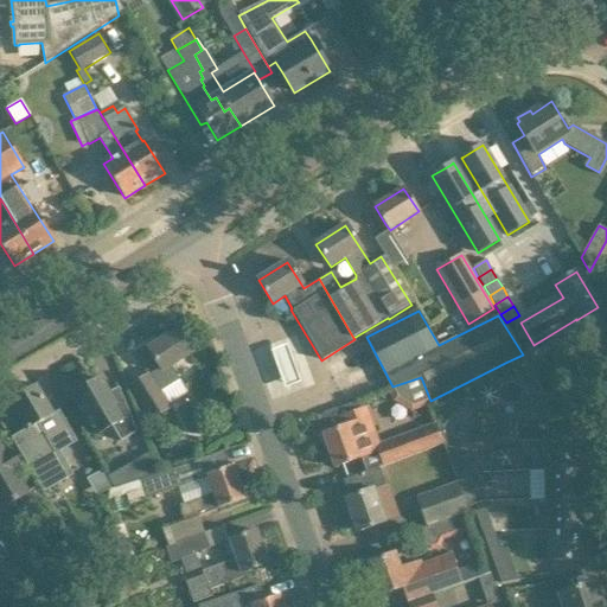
[(129,385),(141,406),(151,420),(168,409),(159,393),(179,379),(171,365),(192,352),(178,330),(147,347),(159,368),(129,385)]
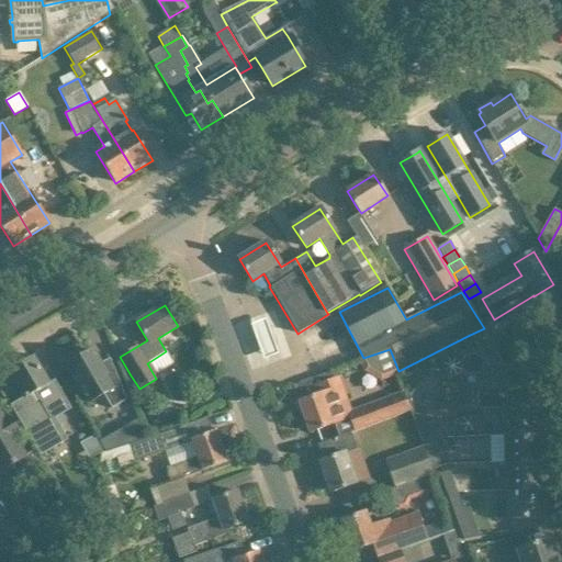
[(484,328),(470,335),(487,366),(501,359),(484,328)]
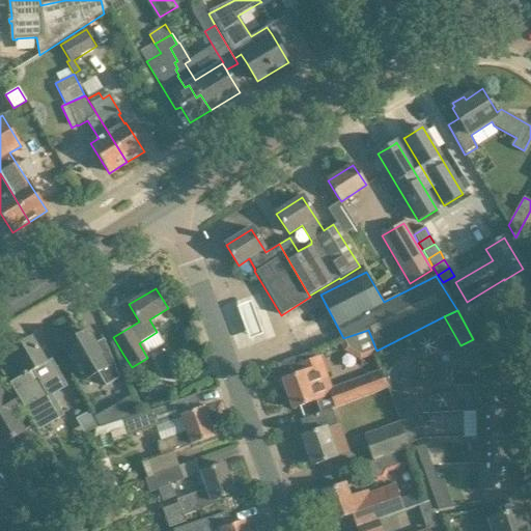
[(120,378),(104,339),(95,344),(88,331),(64,345),(85,381),(99,373),(107,386),(120,378)]
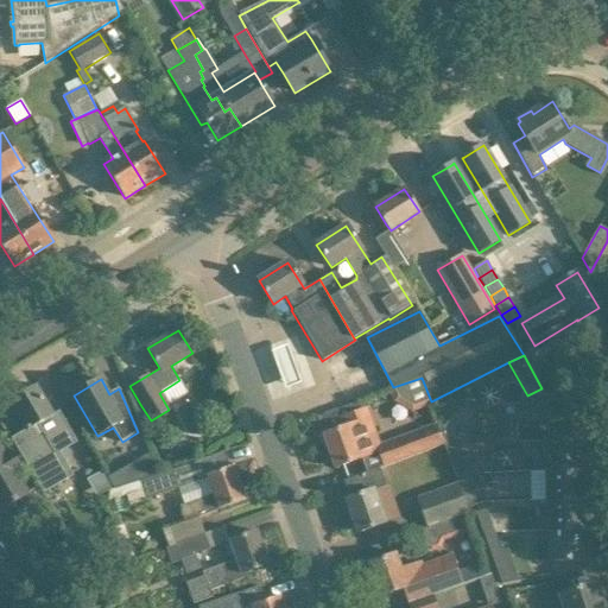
[(38,386),(10,401),(11,403),(12,401),(29,430),(13,439),(45,493),(73,476),(58,453),(76,442),(59,413),(55,416),(49,407),(37,387),(39,386),(38,386)]
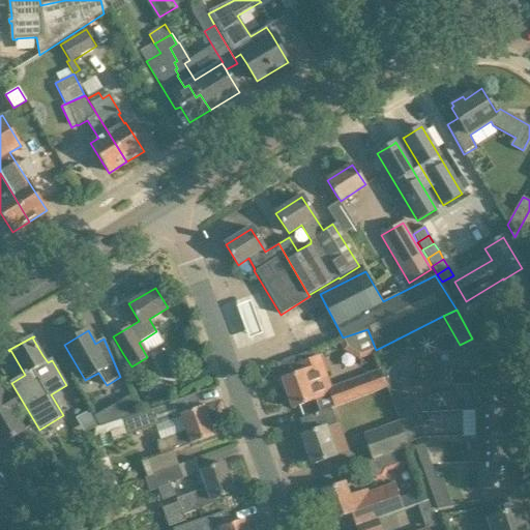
[(417,350),(422,354),(429,354),(434,349),(434,342),(429,337),(421,337),(416,343),(417,350)]
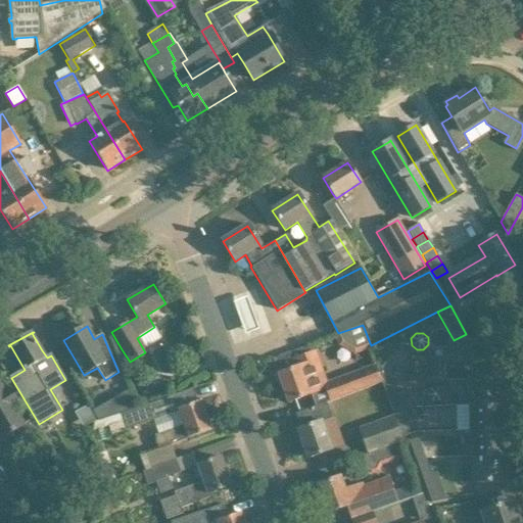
[(315,346),(274,361),(278,374),(288,402),(305,395),(311,394),(316,407),(316,408),(326,403),(331,401),(382,382),(374,364),(327,382),(317,351),(315,346)]
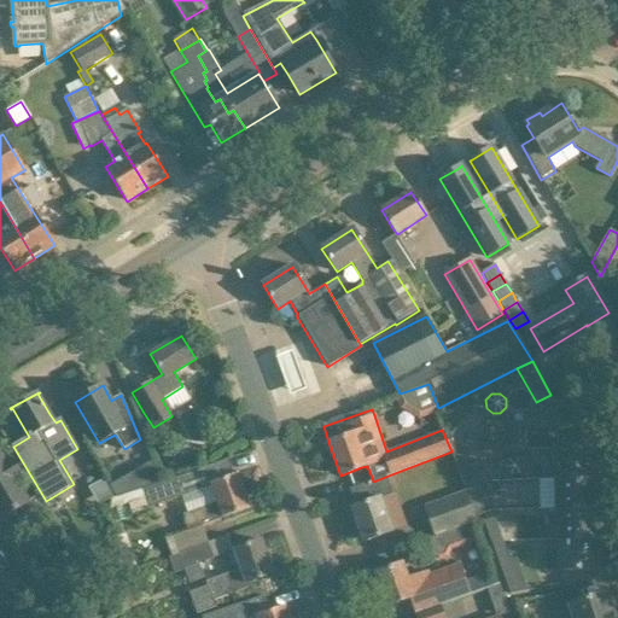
[(594,479),(593,448),(571,448),(571,427),(525,429),(525,452),(555,450),(557,479),(594,479)]
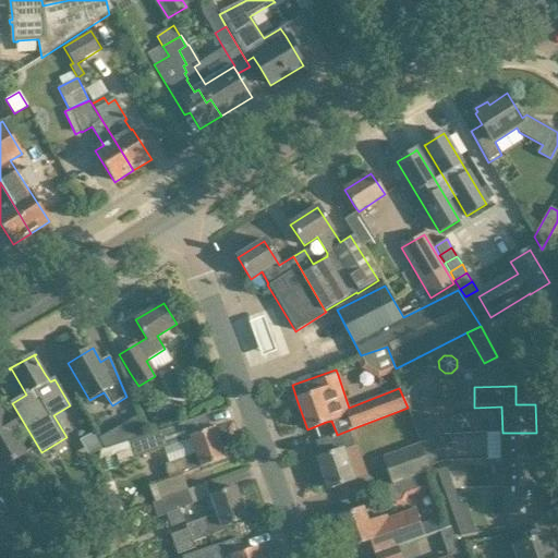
[(28,453),(0,408),(0,463),(3,470),(28,453)]
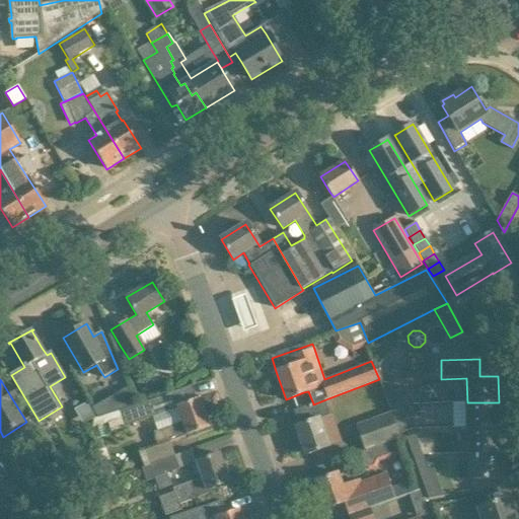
[(142,384),(140,395),(152,397),(154,386),(142,384)]
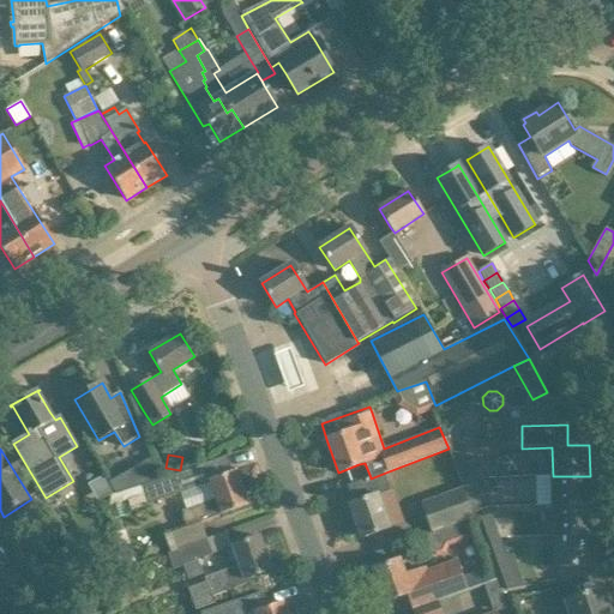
[(452,459),(462,486),(473,482),(486,481),(479,459),(465,464),(462,456),(452,459)]
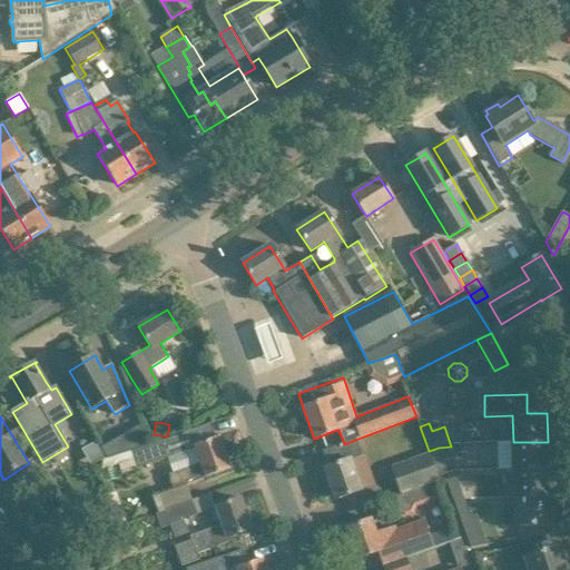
[(470,424),(467,431),(470,438),(478,436),(481,430),(477,424),(470,424)]
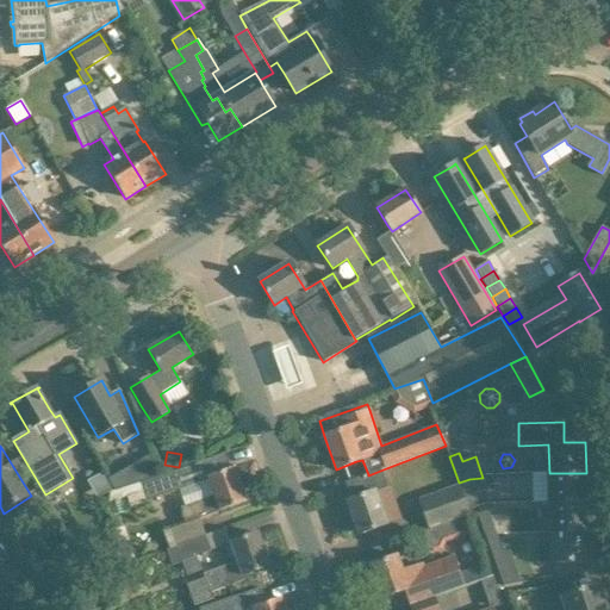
[(125,466),(105,478),(112,491),(128,486),(135,483),(125,466)]
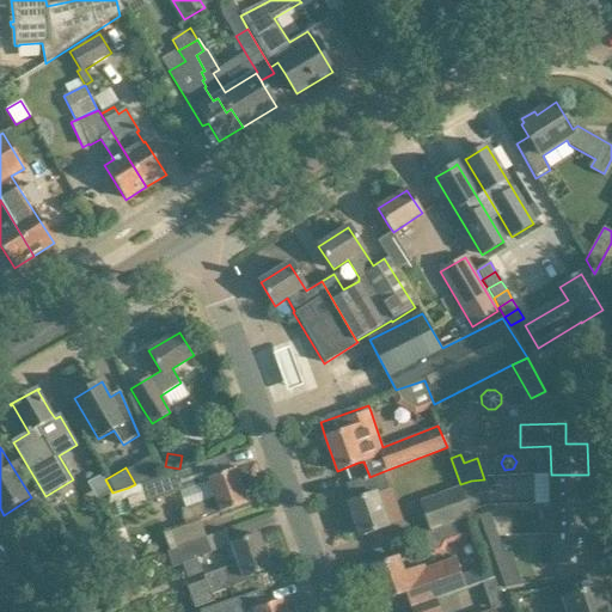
[(184,490),(179,493),(185,509),(182,510),(187,524),(200,519),(225,510),(248,502),(236,470),(213,478),(208,479),(209,483),(184,490)]
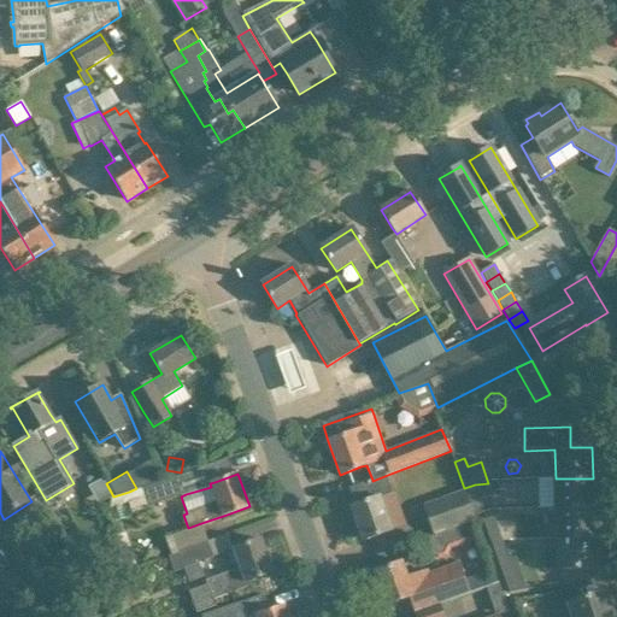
[(113,497),(106,499),(115,521),(125,517),(122,505),(128,504),(131,512),(181,497),(186,494),(180,476),(164,481),(130,493),(129,492),(113,497)]
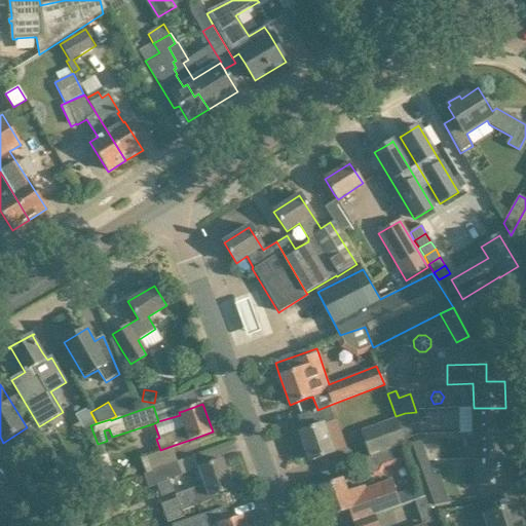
[(314,409),(296,416),(302,433),(300,434),(309,461),(328,455),(333,453),(323,425),(333,421),(328,406),(317,410),(317,409),(314,409)]
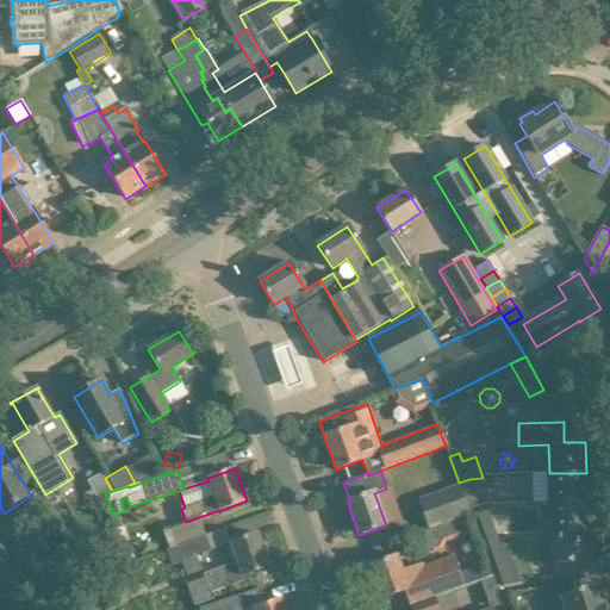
[(549,473),(551,503),(587,503),(586,473),(549,473)]
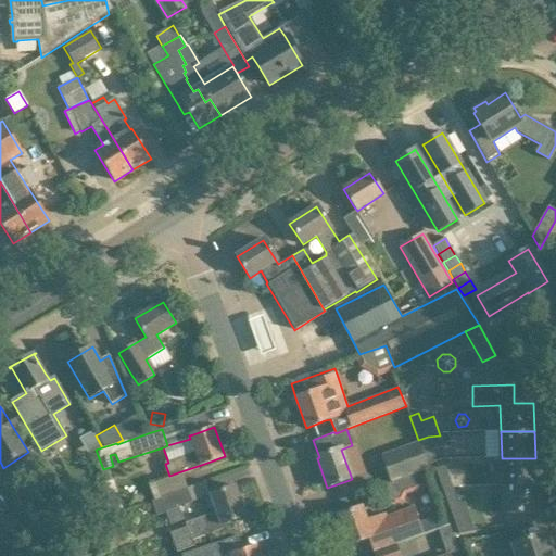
[(418,440),(418,441),(427,465),(436,460),(432,451),(444,446),(440,436),(428,437),(418,440)]
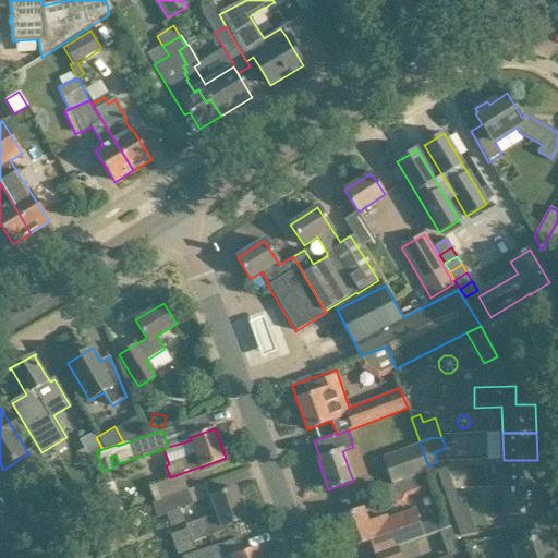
[(428,466),(420,443),(383,457),(392,483),(429,470),(428,466)]
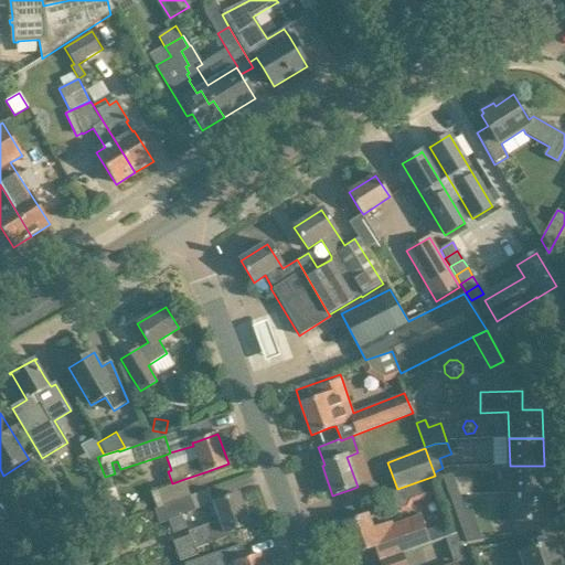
[(510,466),(510,493),(544,493),(544,466),(510,466)]
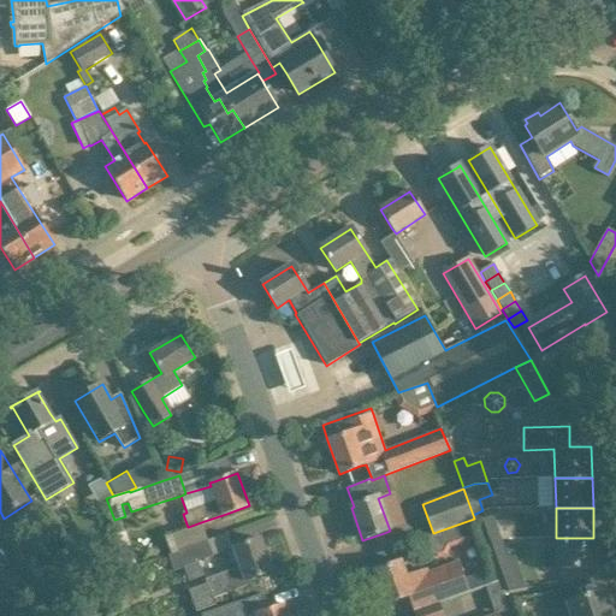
[(481,520),(491,544),(502,540),(515,539),(514,528),(502,529),(501,528),(511,527),(510,520),(495,521),(493,515),(481,520)]
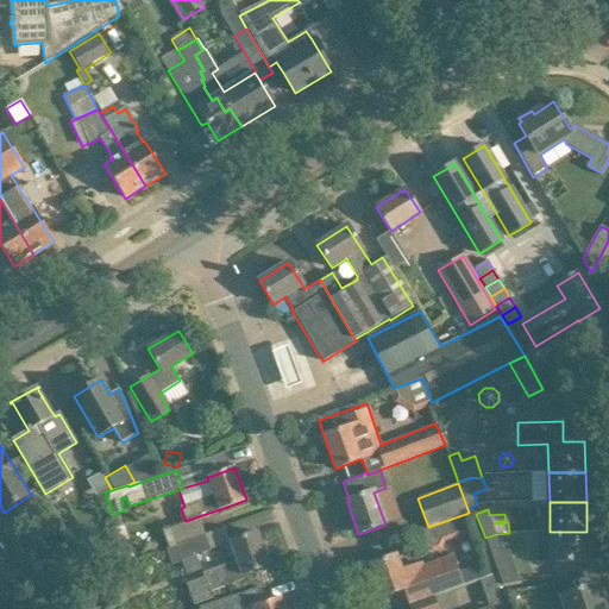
[(107,533),(108,566),(133,559),(124,528),(107,533)]
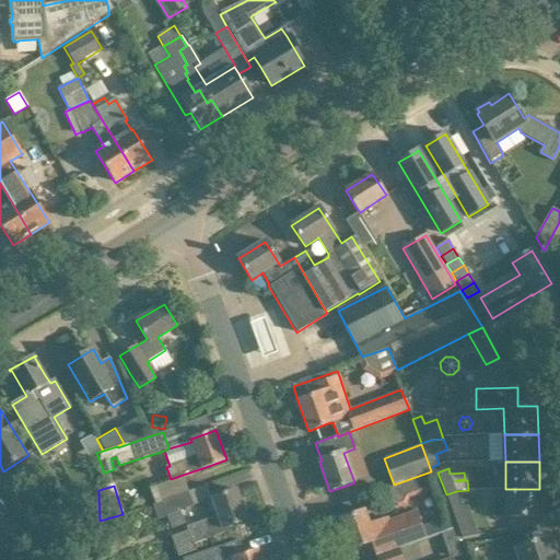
[(403,508),(408,502),(408,494),(403,490),(395,489),(389,494),(389,502),(395,508),(403,508)]
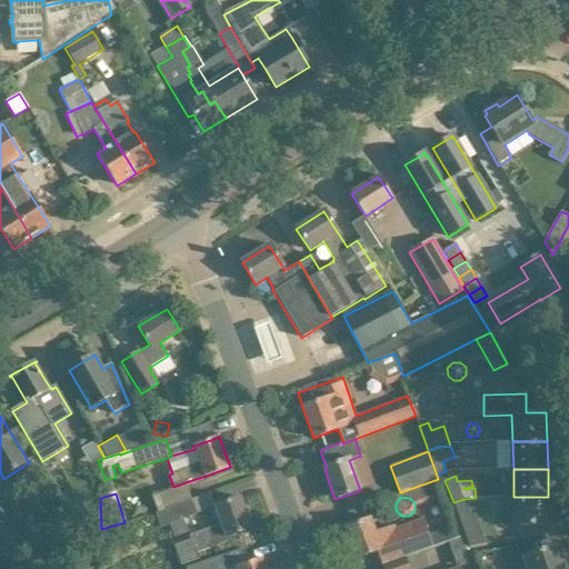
[(548,497),(513,497),(515,513),(500,513),(500,527),(549,525),(548,497)]
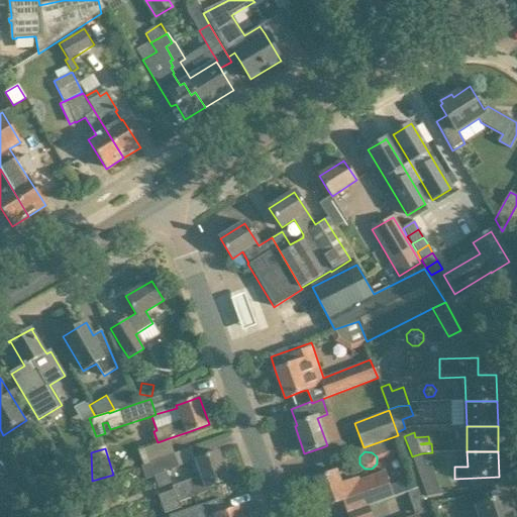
[(174,491),(159,496),(165,514),(180,509),(178,503),(208,492),(206,488),(209,487),(228,480),(218,452),(195,460),(201,476),(173,487),(174,491)]
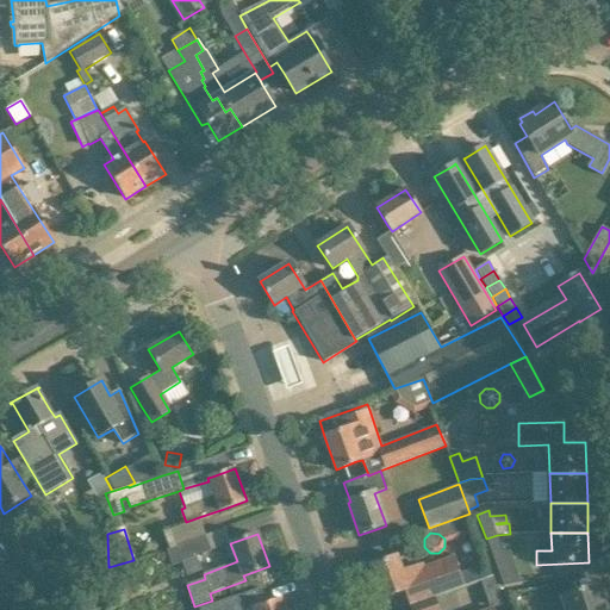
[(205,535),(175,547),(166,551),(172,566),(182,561),(187,576),(201,571),(197,556),(211,551),(205,535)]
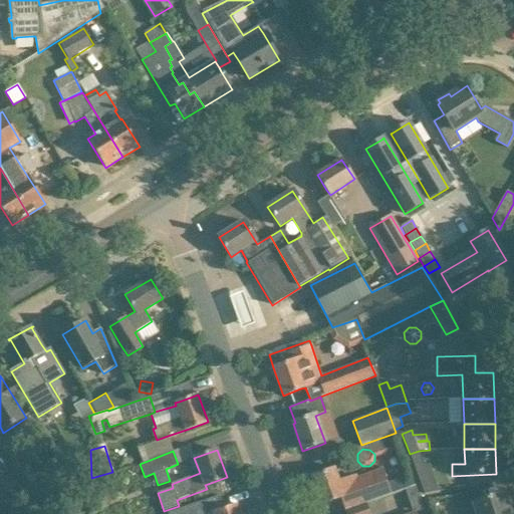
[(419,451),(410,454),(418,474),(425,494),(440,492),(430,463),(424,465),(419,451)]
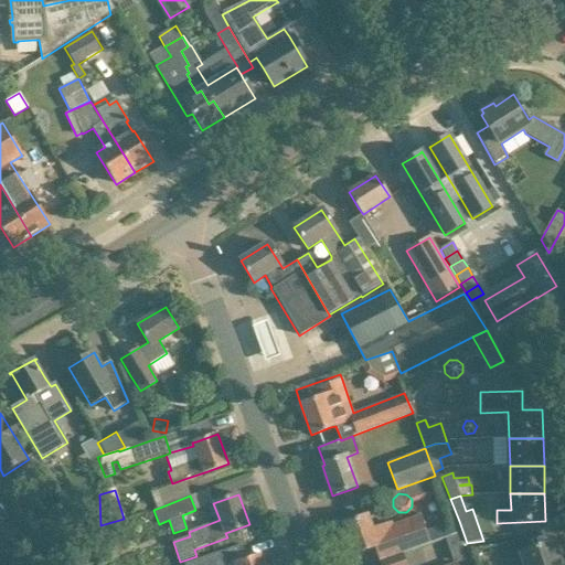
[(95,501),(82,502),(84,521),(97,520),(95,501)]
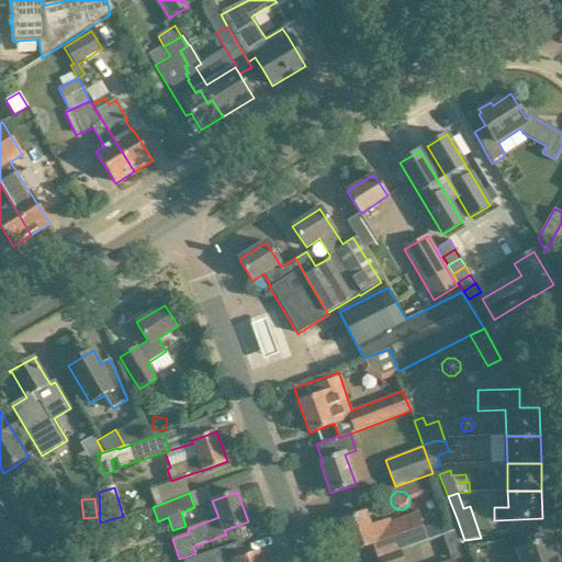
[(341,524),(337,525),(341,538),(347,537),(351,550),(352,552),(372,546),(373,544),(377,543),(393,538),(397,551),(445,535),(449,532),(446,523),(425,530),(418,512),(388,523),(371,528),(370,526),(366,514),(361,515),(341,521),(341,523),(341,524)]
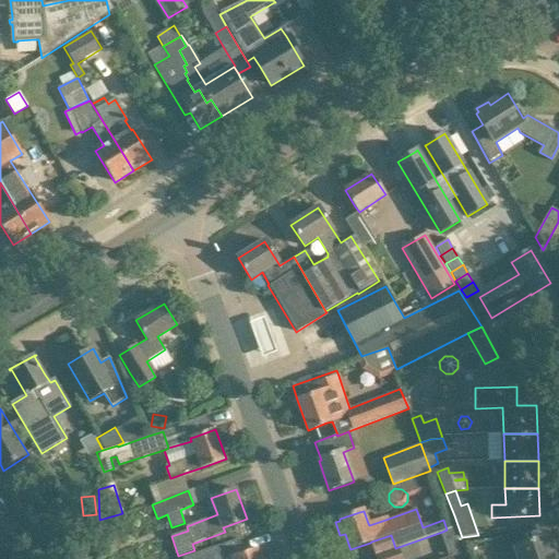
[(555,558),(547,537),(523,545),(521,533),(500,537),(504,551),(516,548),(520,558),(555,558)]
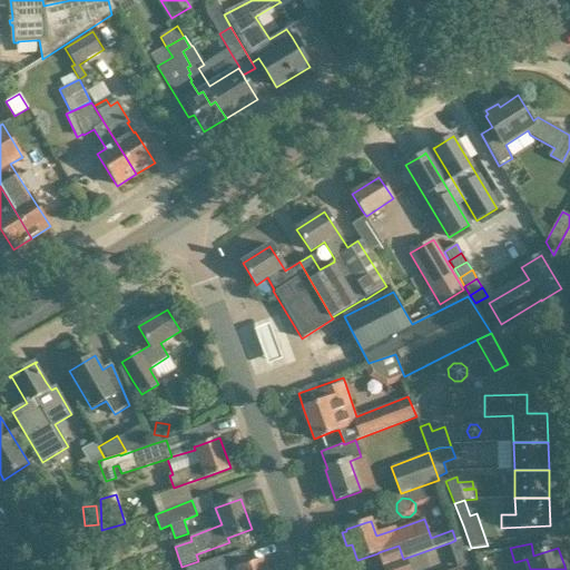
[(242,550),(188,569),(266,569),(263,559),(246,564),(242,550)]
